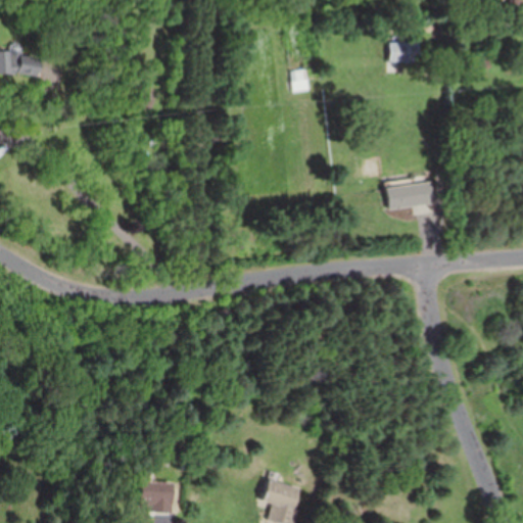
[(420,61),(420,41),(390,41),(390,61),(420,61)]
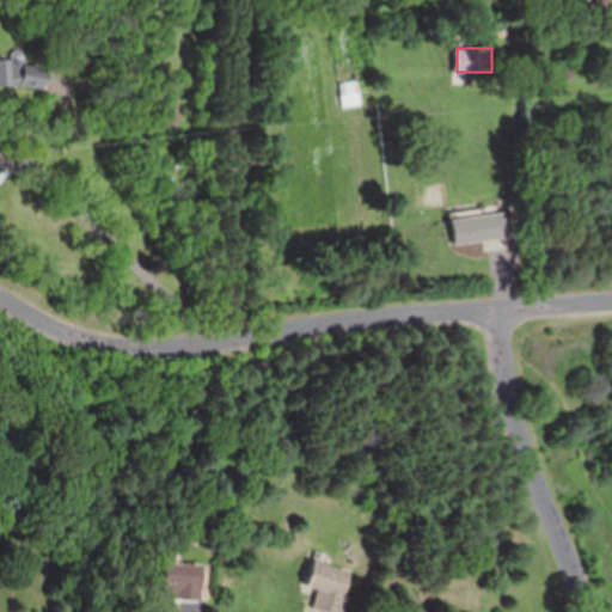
[(0,85),(44,90),(46,75),(22,73),(23,61),(0,59),(0,85)]
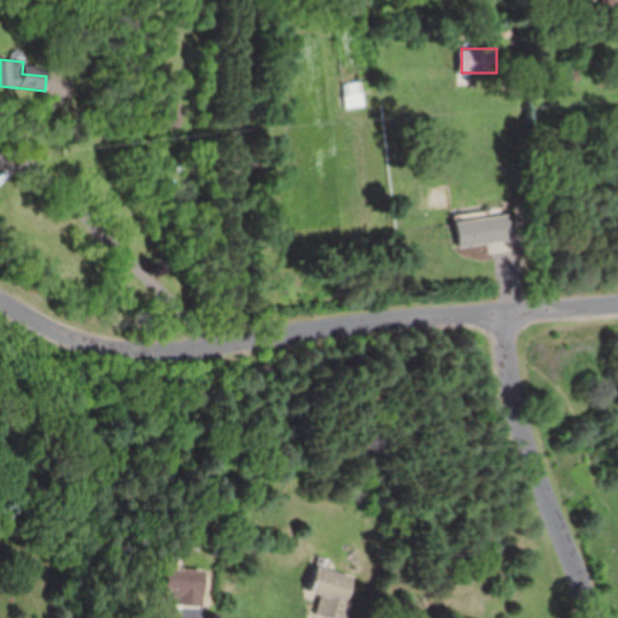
[(344,82),(347,106),(366,105),(363,80),(344,82)]
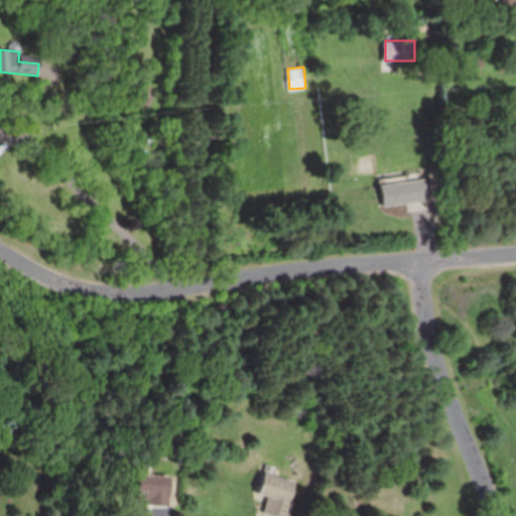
[(381,182),(383,205),(427,201),(424,177),(381,182)]
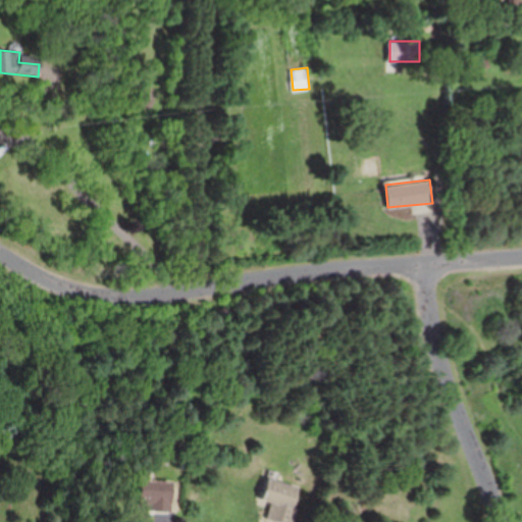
[(293,521),(304,486),(268,476),(261,500),(271,503),(266,518),(278,521),(293,521)]
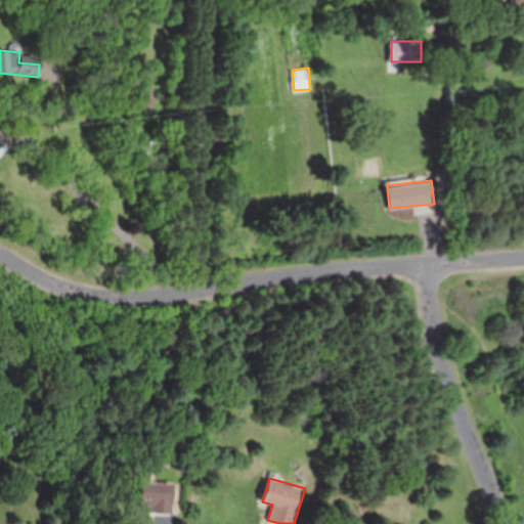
[(174,512),(174,482),(139,482),(139,512),(174,512)]
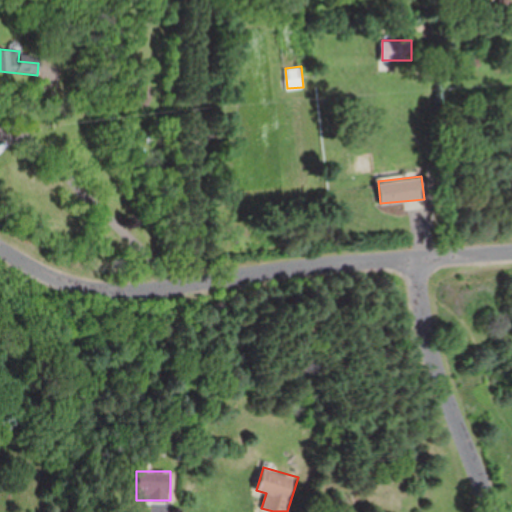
All buildings are outlined.
